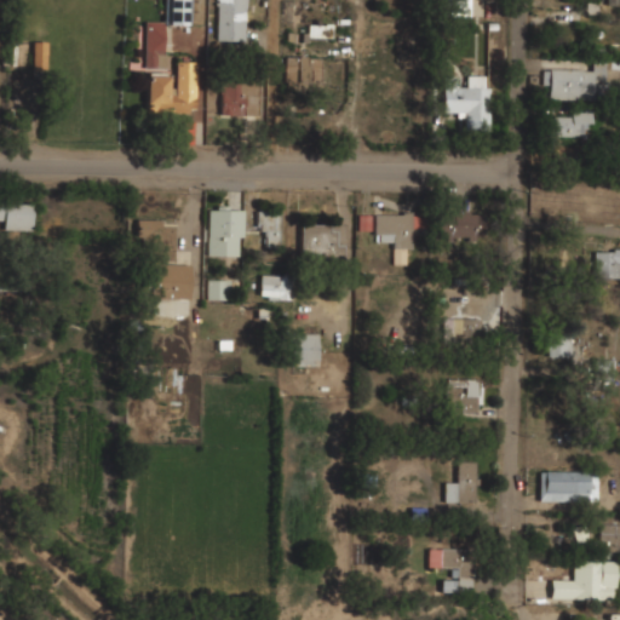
[(191,0),(167,0),(167,24),(191,24),(191,0)]
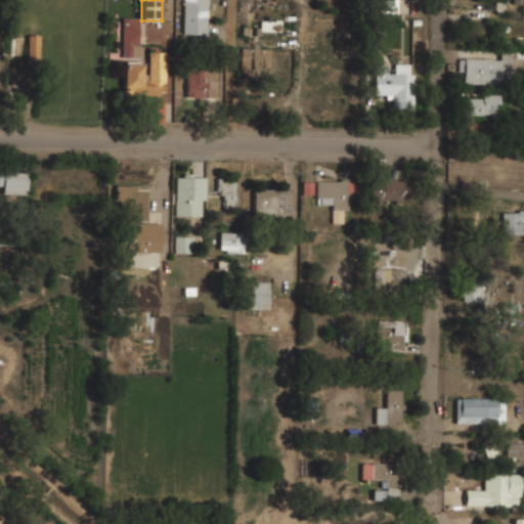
[(208,0),(183,0),(183,35),(208,35),(208,0)]
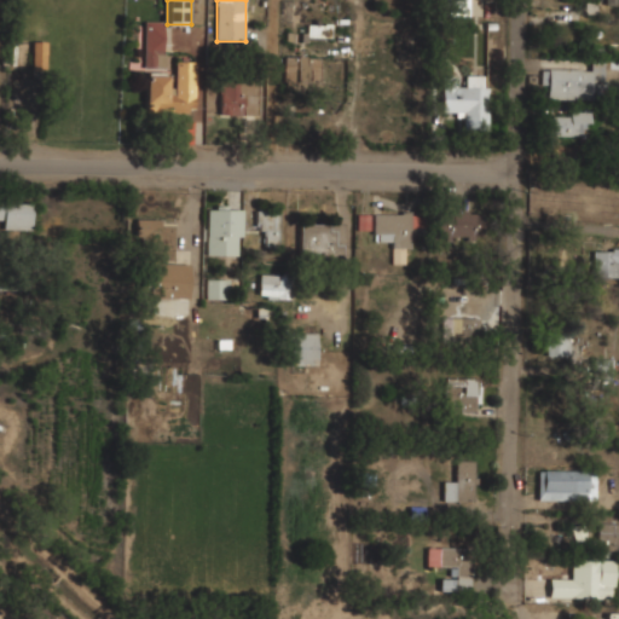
[(443,0),(443,15),(468,16),(468,0),(443,0)]
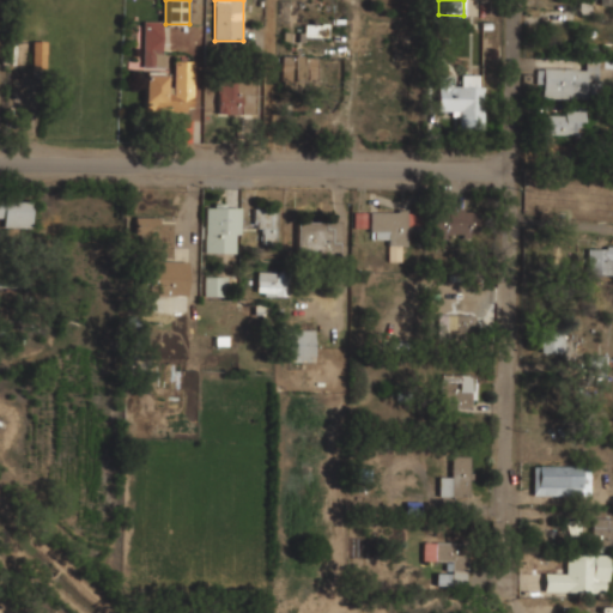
[(153,53),(161,53),(162,22),(144,22),(141,66),(153,67),(153,53)]
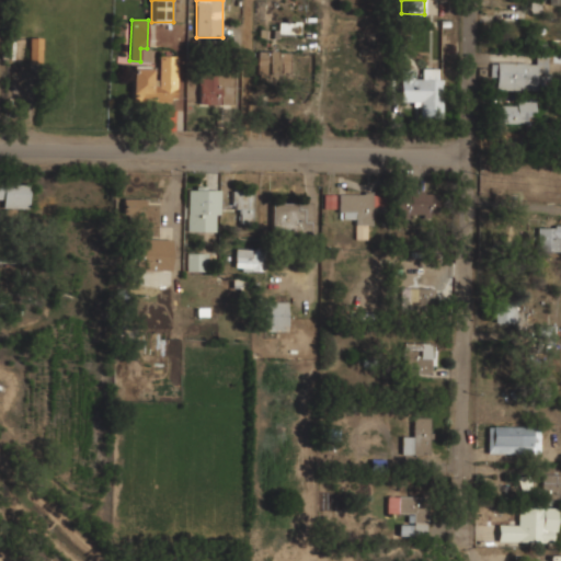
[(278,33),(299,34),(299,23),(278,23),(278,33)]
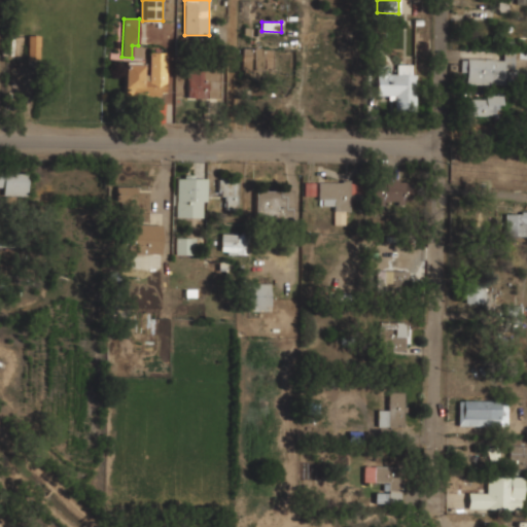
[(39,35),(27,36),(28,60),(39,59),(39,35)]
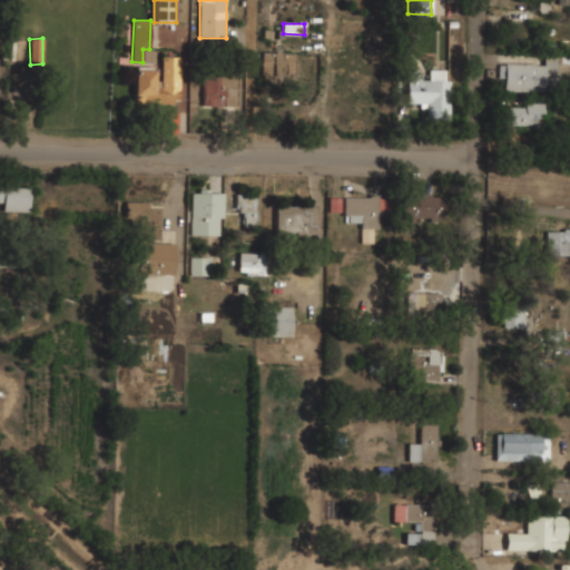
[(154,62),(154,50),(144,49),(144,62),(154,62)]
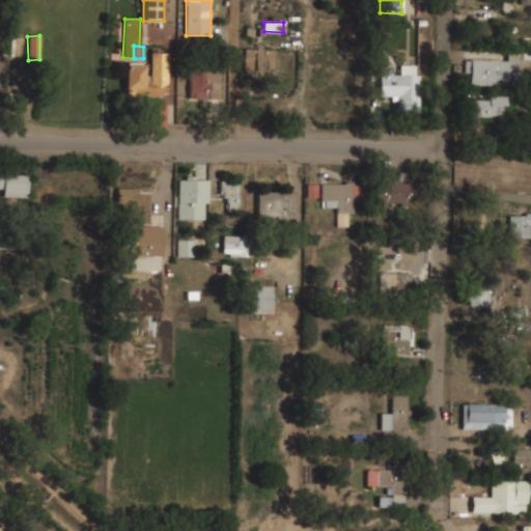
[(245,68),(274,70),(275,49),(246,49),(245,68)]
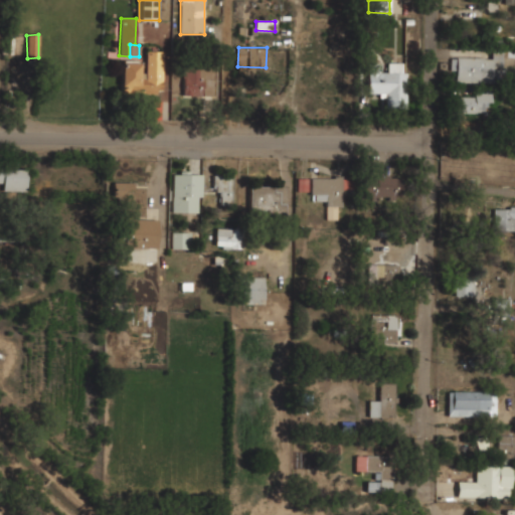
[(121,95),(161,95),(162,51),(144,50),(144,61),(122,60),(121,95)]
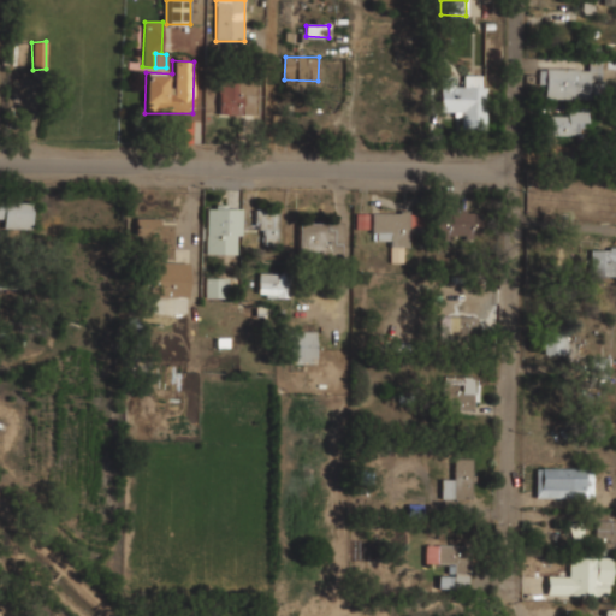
[(593,99),(593,88),(603,88),(603,60),(588,60),(588,71),(540,70),(540,99),(593,99)]
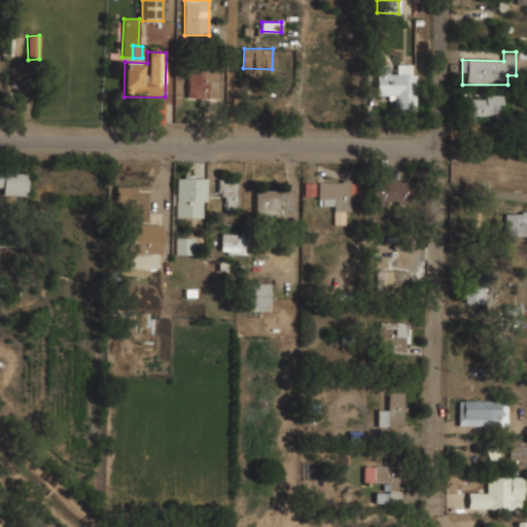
[(377,65),(376,98),(398,98),(397,110),(416,111),(417,65),(396,64),(395,72),(390,72),(390,65),(377,65)]
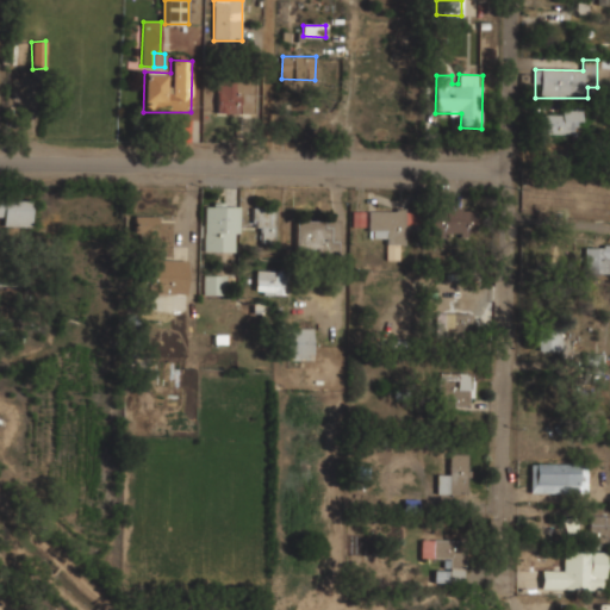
[(217,113),(253,113),(253,81),(217,81),(217,113)]
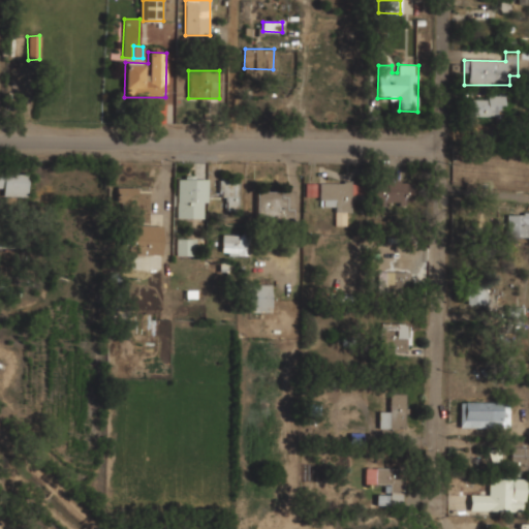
[(505,95),(471,95),(471,116),(505,116),(505,95)]
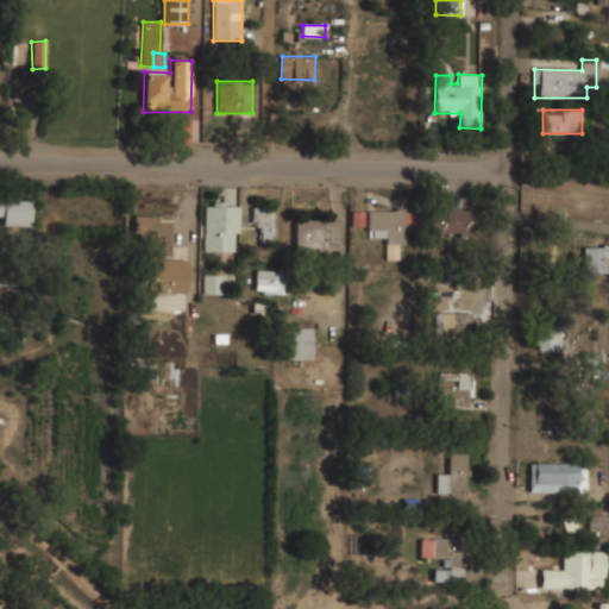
[(31,226),(31,201),(4,201),(4,226),(31,226)]
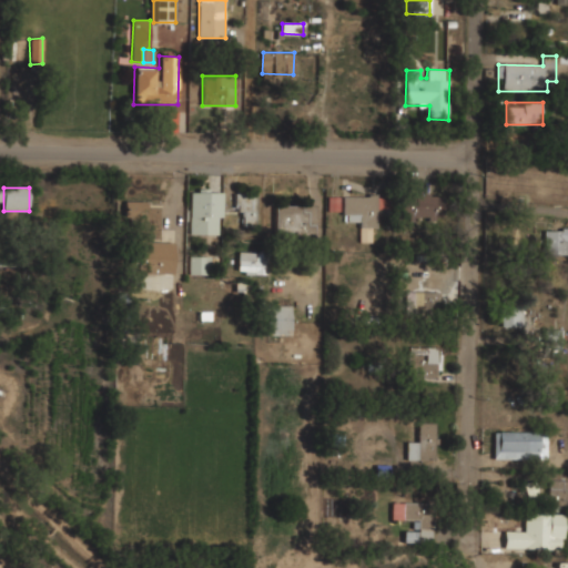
[(223,234),(223,189),(190,189),(190,234),(223,234)]
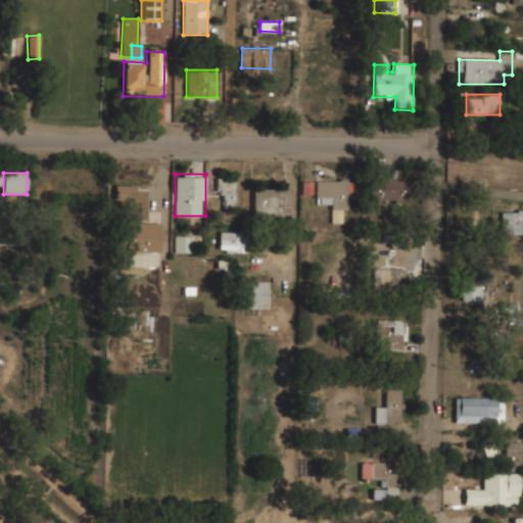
[(225,199),(225,208),(237,208),(237,178),(217,178),(217,199),(225,199)]
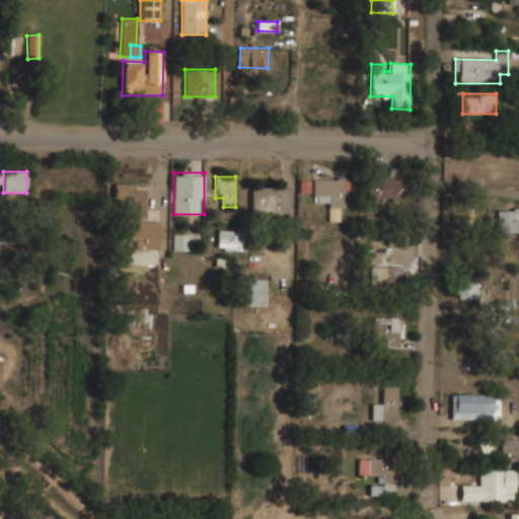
[(367,201),(402,201),(402,176),(367,176),(367,201)]
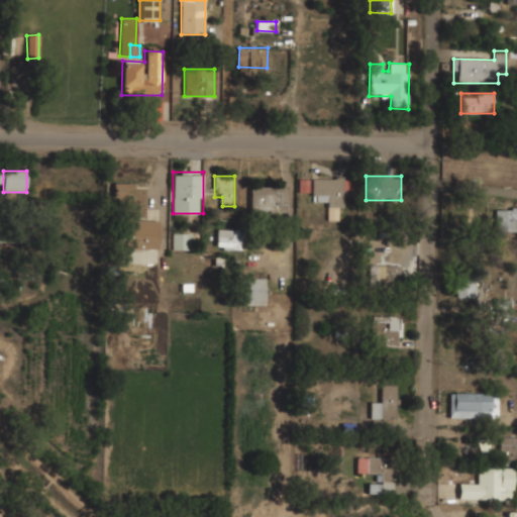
[(342,179),(311,179),(311,200),(324,200),(324,220),(342,220),(342,179)]
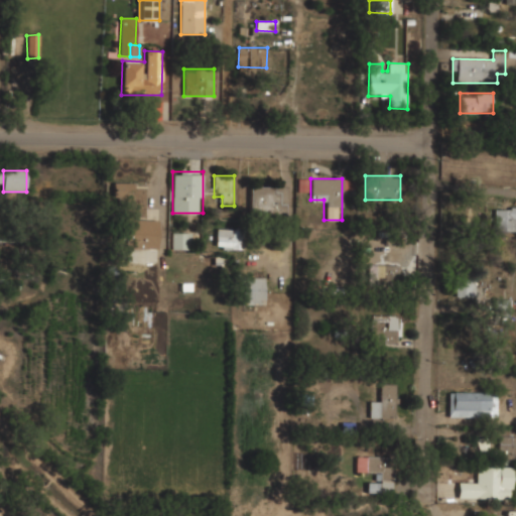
[(133,182),(114,183),(114,207),(123,207),(123,215),(134,214),(133,182)]
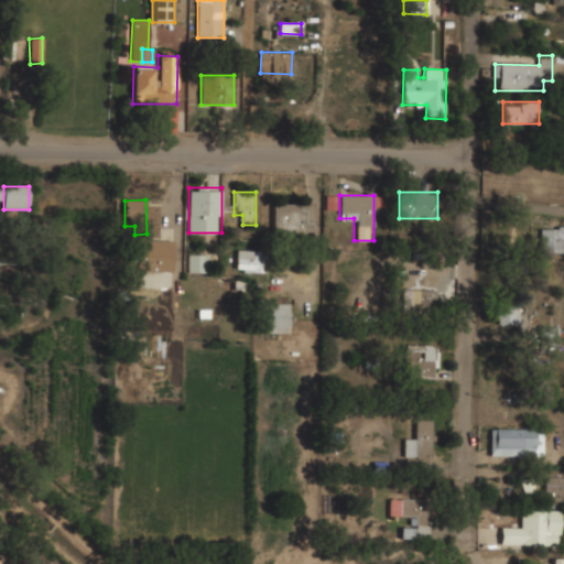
[(273,205),(273,231),(312,231),(312,205),(273,205)]
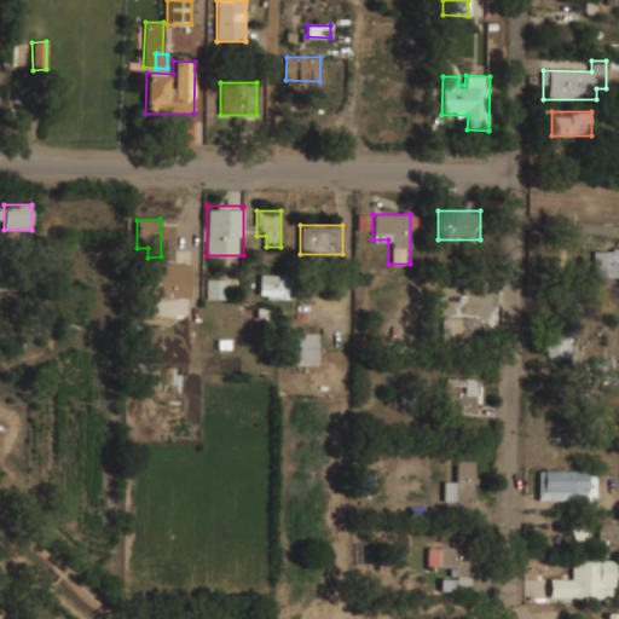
[(618,249),(594,249),(594,275),(618,275),(618,249)]
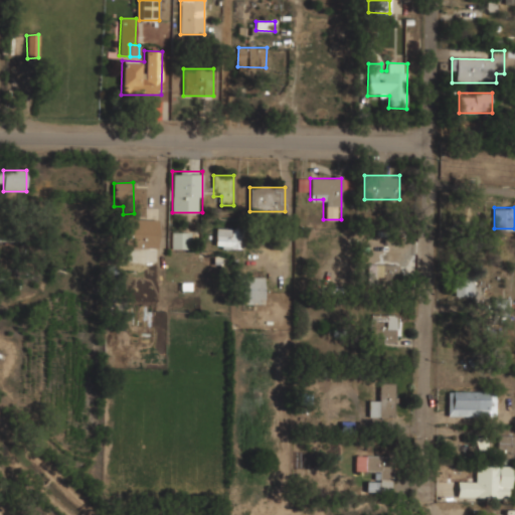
[(128,219),(128,247),(157,247),(157,219),(128,219)]
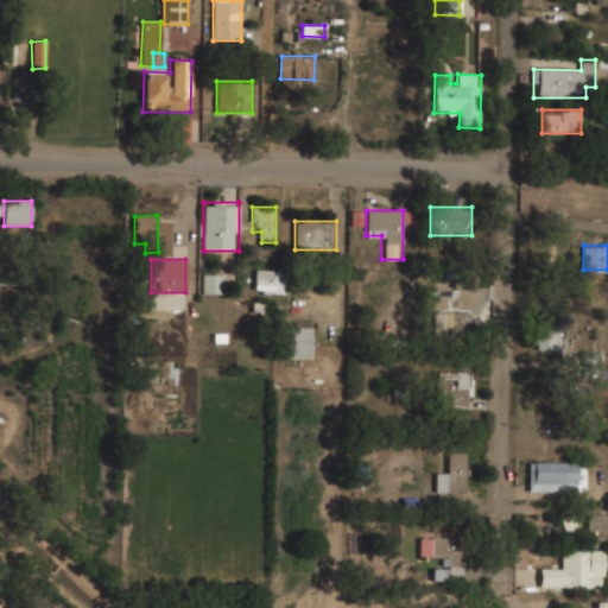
[(283,293),(283,270),(255,270),(255,293),(283,293)]
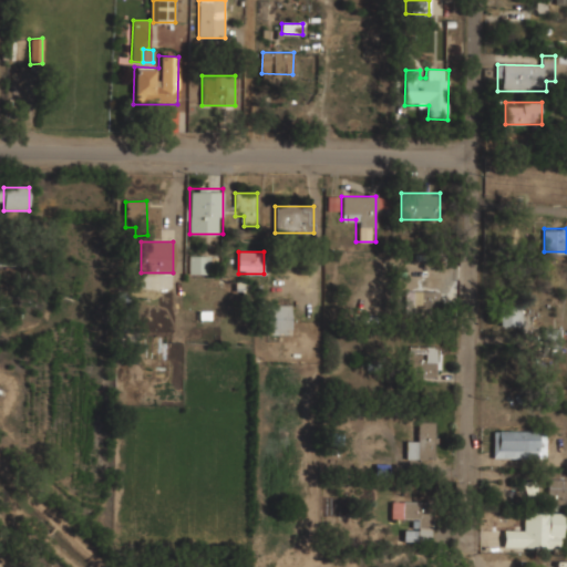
[(188,275),(208,275),(208,256),(188,256),(188,275)]
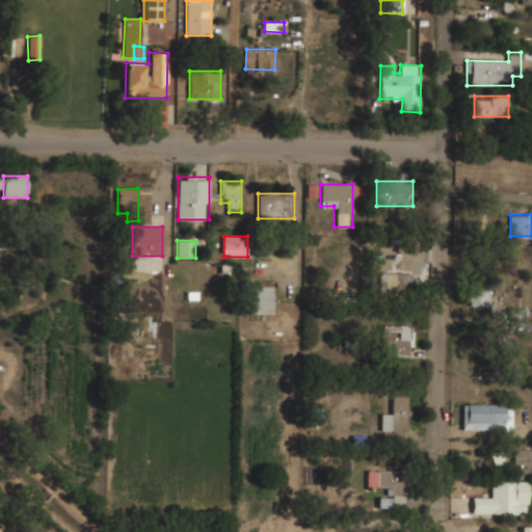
[(414,273),(394,273),(394,293),(414,293),(414,273)]
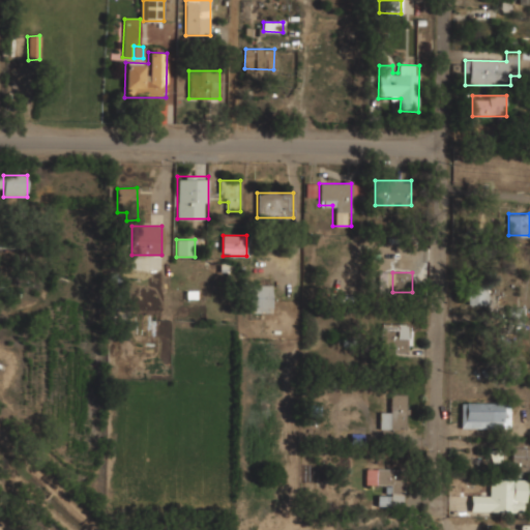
[(272,314),(272,285),(248,285),(248,314),(272,314)]
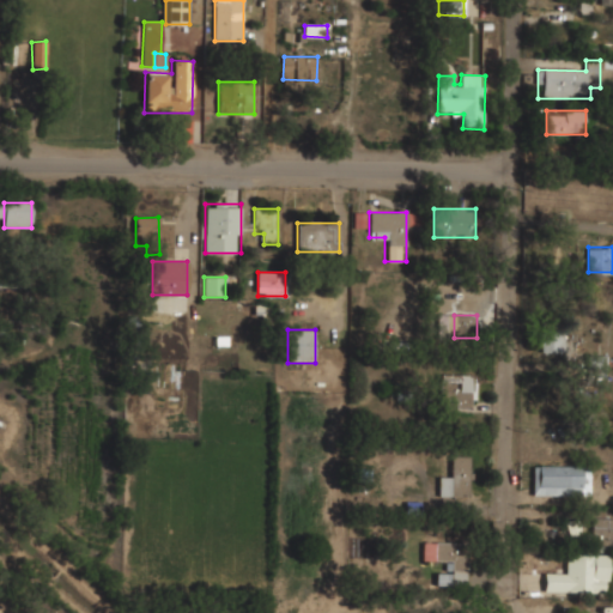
[(565,349),(565,329),(544,329),(544,349),(565,349)]
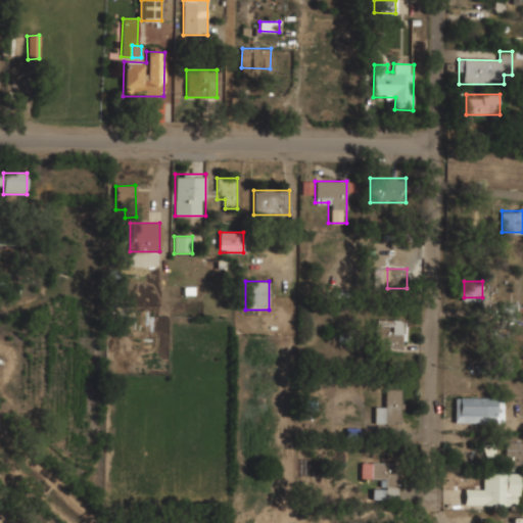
[(503,316),(518,316),(518,303),(503,303),(503,316)]
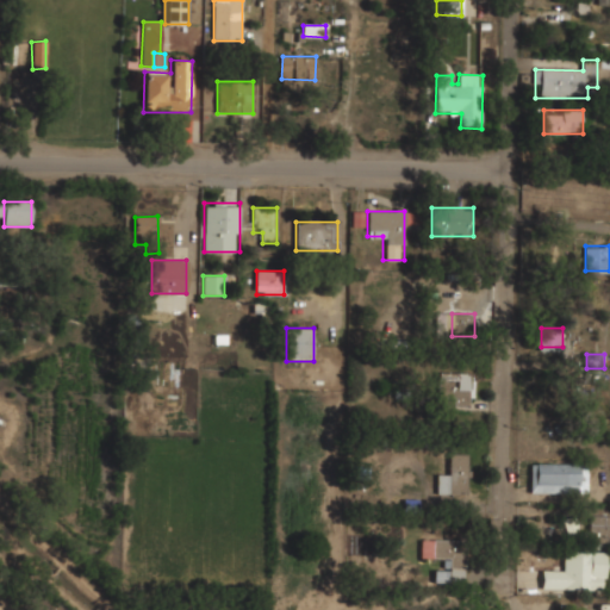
[(154,369),(181,369),(181,356),(154,356),(154,369)]
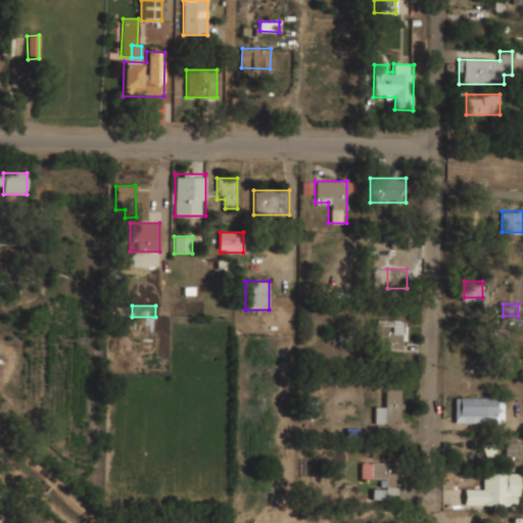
[(375,320),(375,348),(406,348),(406,320),(375,320)]
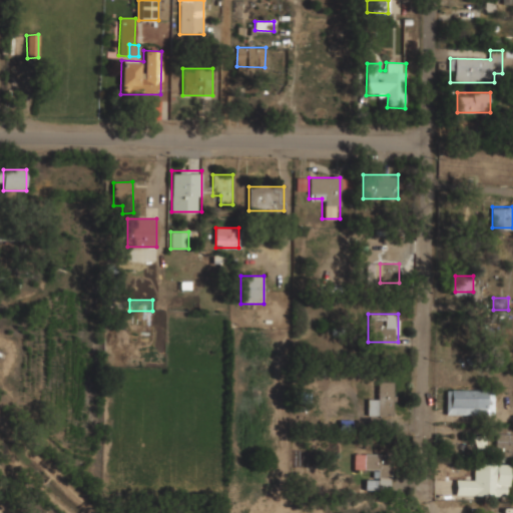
[(395,382),(378,382),(378,398),(368,398),(368,416),(395,416),(395,382)]
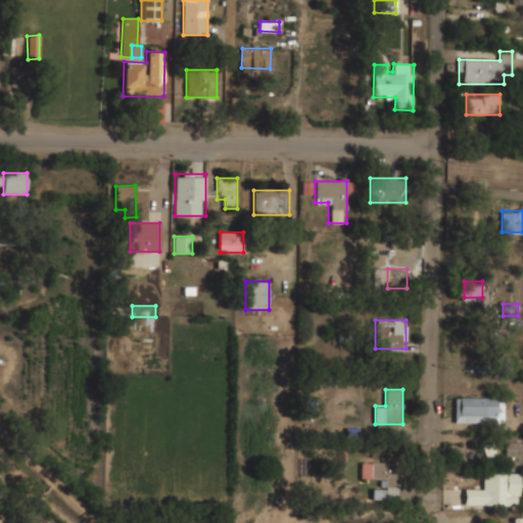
[(504,423),(504,396),(455,396),(455,423),(504,423)]
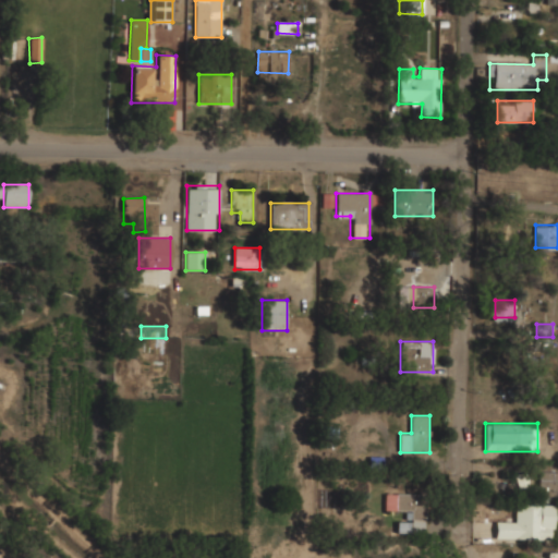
[(557,472),(538,472),(538,498),(557,498),(557,472)]
